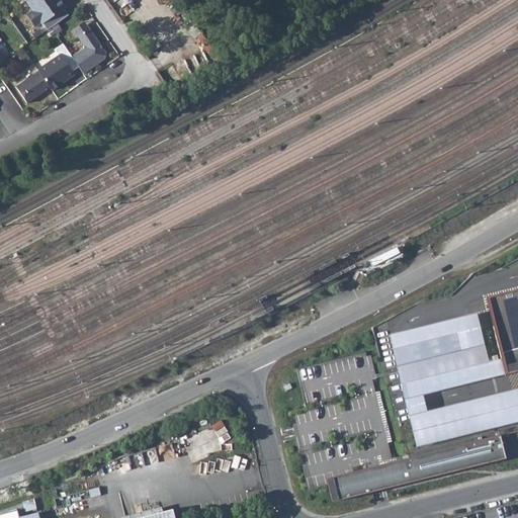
[(28,0),(27,1),(25,2),(31,10),(25,15),(33,27),(40,22),(47,30),(50,27),(57,23),(67,15),(63,9),(64,8),(58,0),(28,0)]
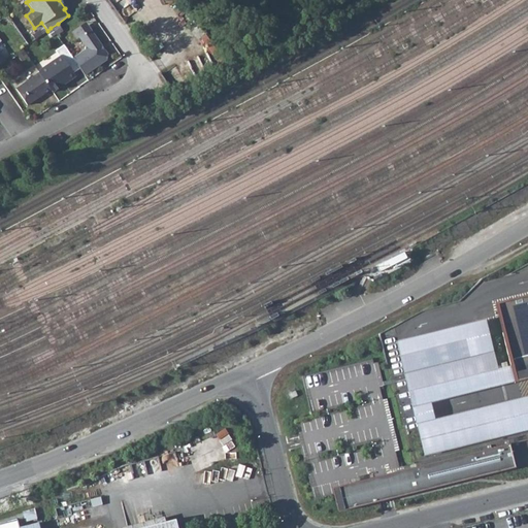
[(86,23),(71,32),(75,38),(78,37),(90,29),(86,23)]
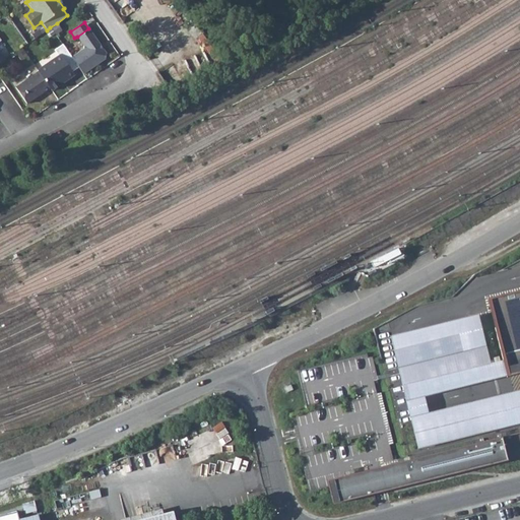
[(61,29),(57,23),(50,27),(55,34),(61,29)]
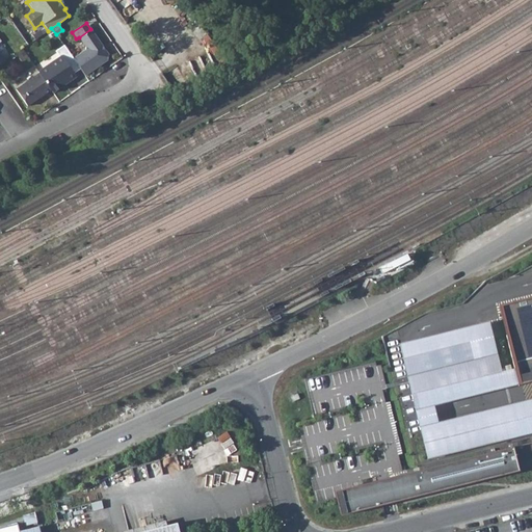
[(107,54),(90,29),(79,37),(85,46),(84,51),(73,58),(85,75),(107,60),(107,54)]
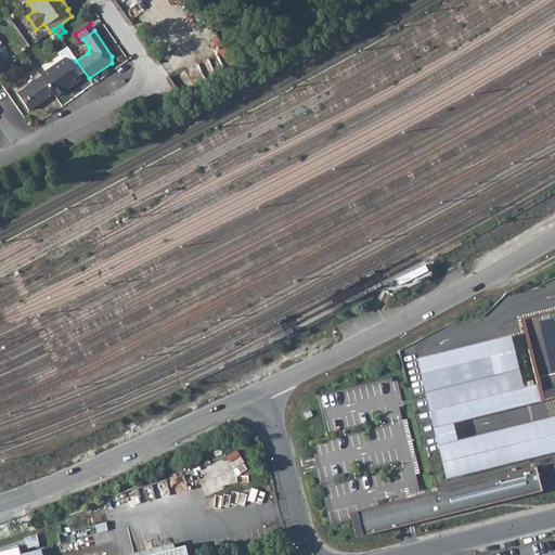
[(63,57),(48,68),(49,69),(40,76),(53,93),(55,97),(78,79),(63,57)]
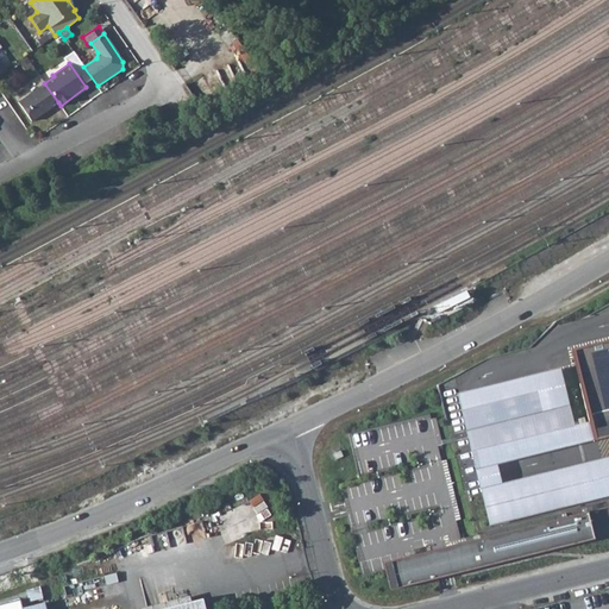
[(58,102),(44,83),(17,102),(31,121),(58,102)]
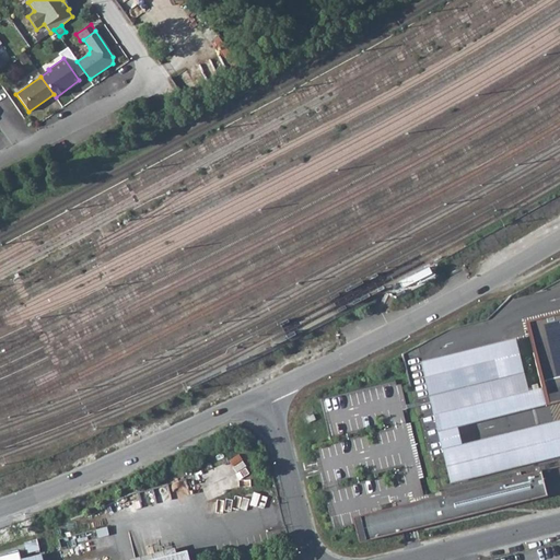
[(545,401),(559,397),(559,313),(525,322),(545,401)]
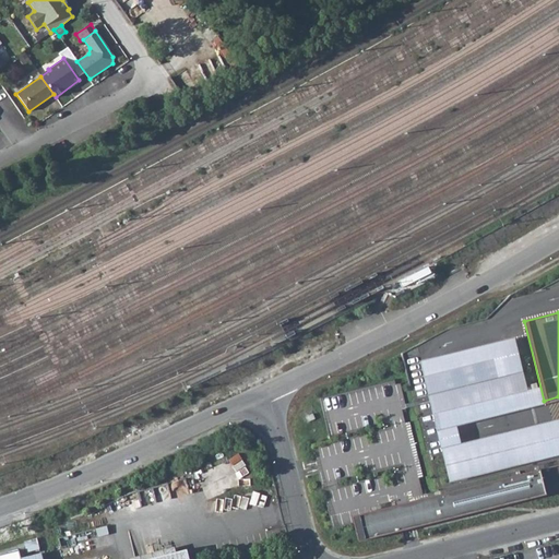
[(558,465),(419,500),(426,524),(558,490),(558,465)]
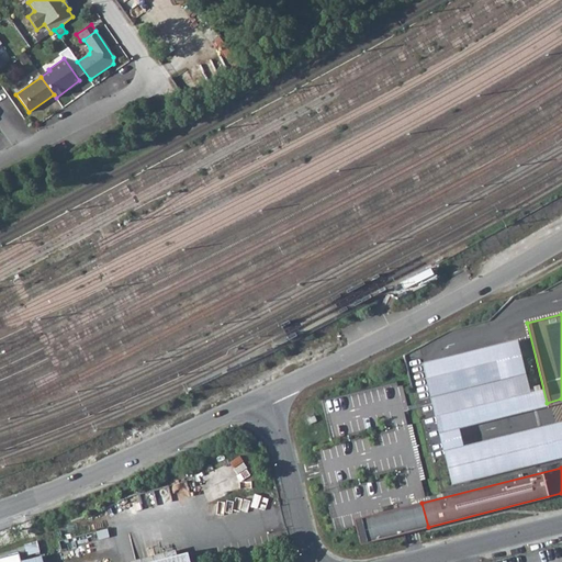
[(428,527),(422,503),(404,507),(353,520),(359,544),(409,531),(428,527)]
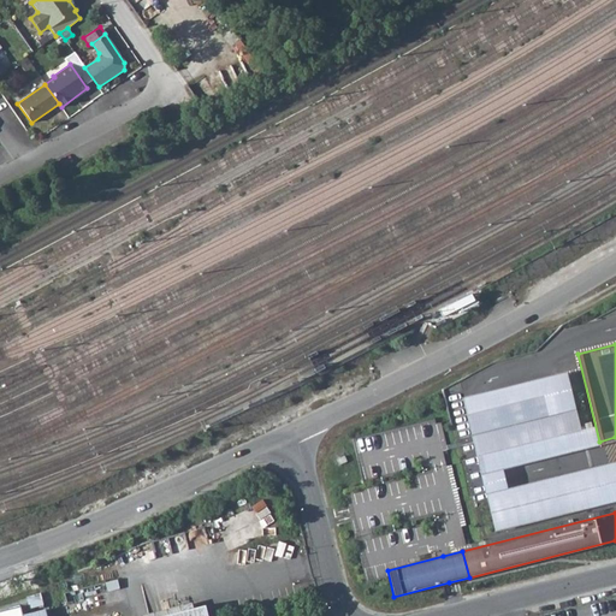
[(0,610),(0,615),(28,615),(25,604),(0,610)]
